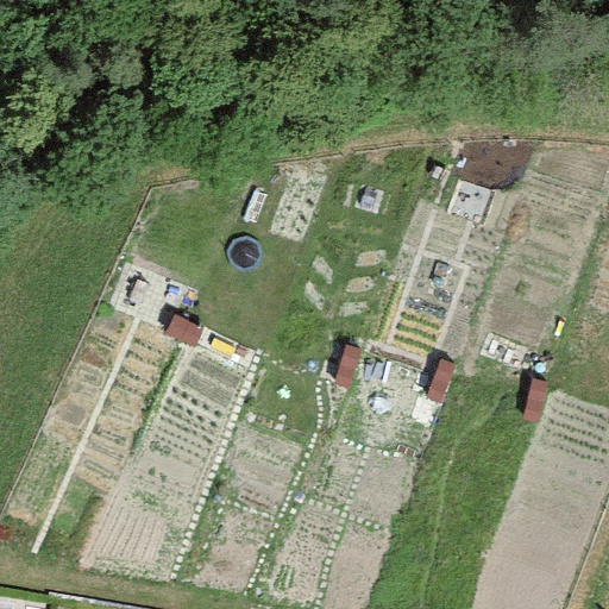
[(188,320),(169,312),(161,332),(180,339),(188,320)]
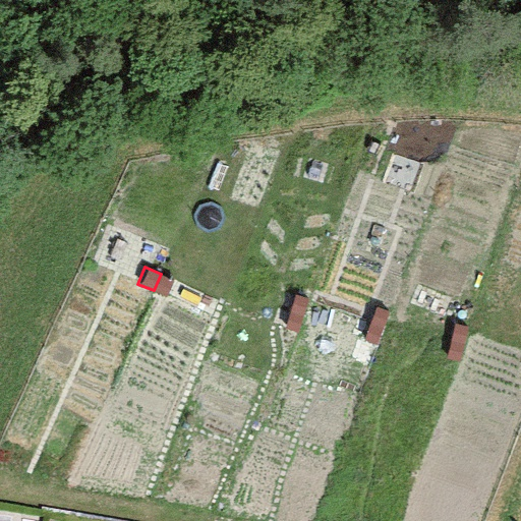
[(181,282),(165,276),(158,292),(174,299),(181,282)]
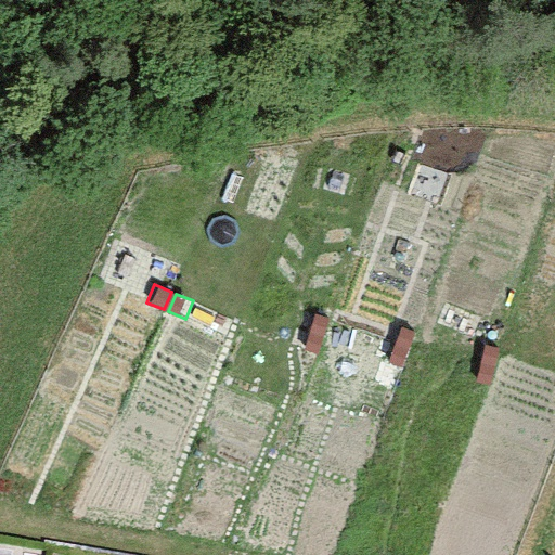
[(333,314),(314,309),(310,328),(327,333),(333,314)]
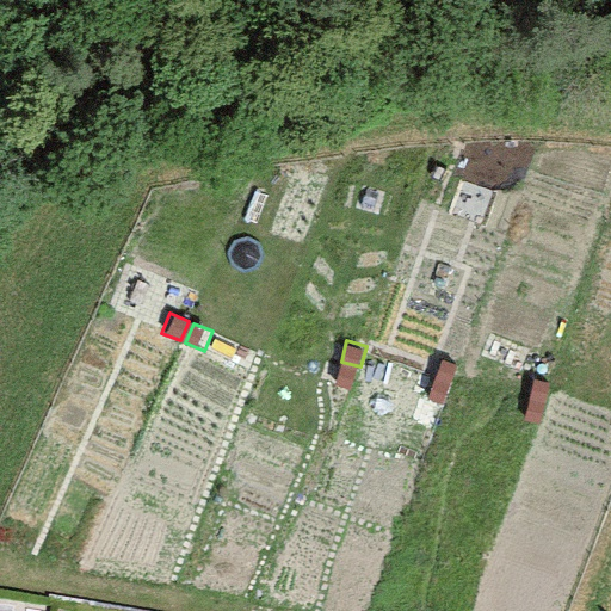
[(463,364),(444,357),(436,377),(456,384),(463,364)]
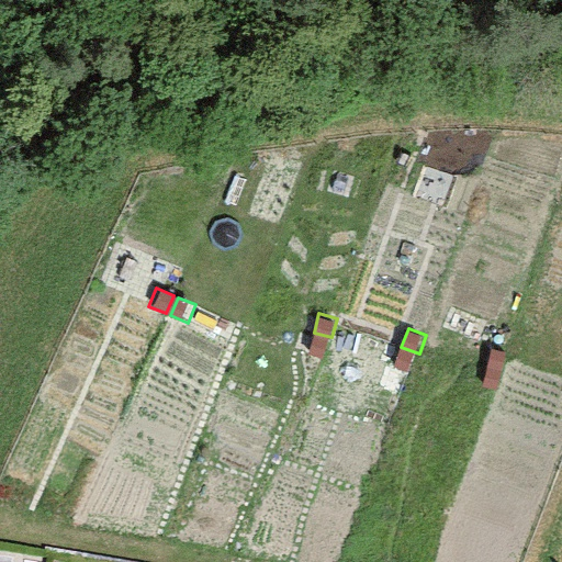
[(332,341),(313,336),(307,356),(326,360),(332,341)]
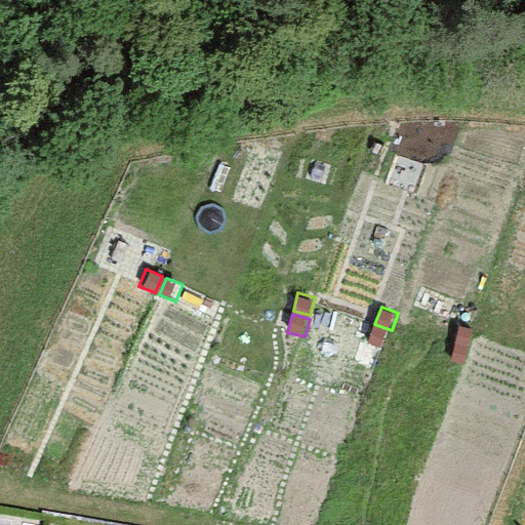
[(476,326),(459,321),(453,338),(471,344),(476,326)]
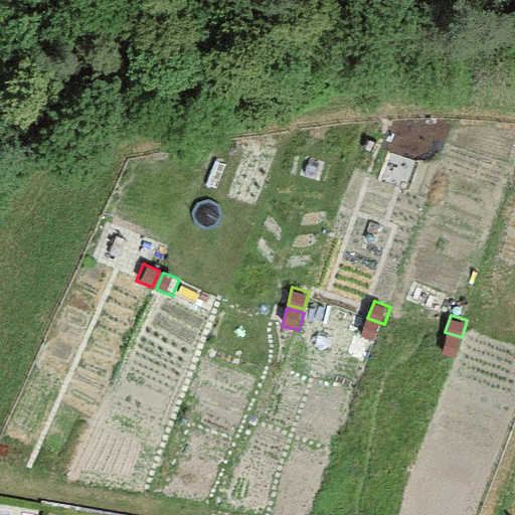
[(383,327),(366,321),(360,338),(376,344),(383,327)]
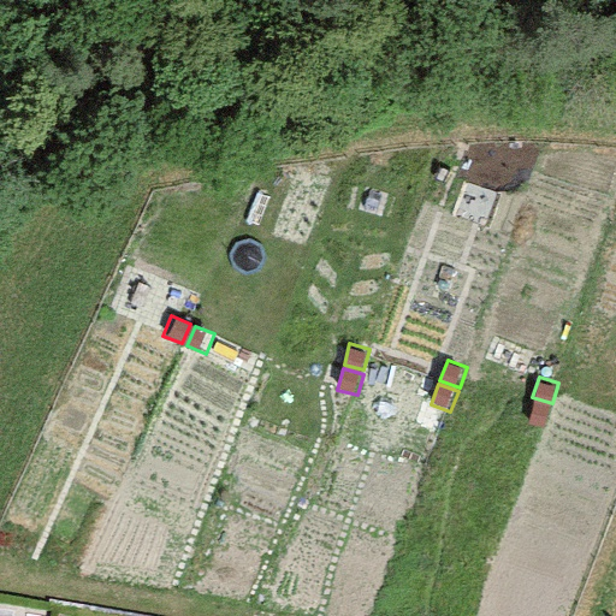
[(551,408),(531,401),(525,422),(545,428),(551,408)]
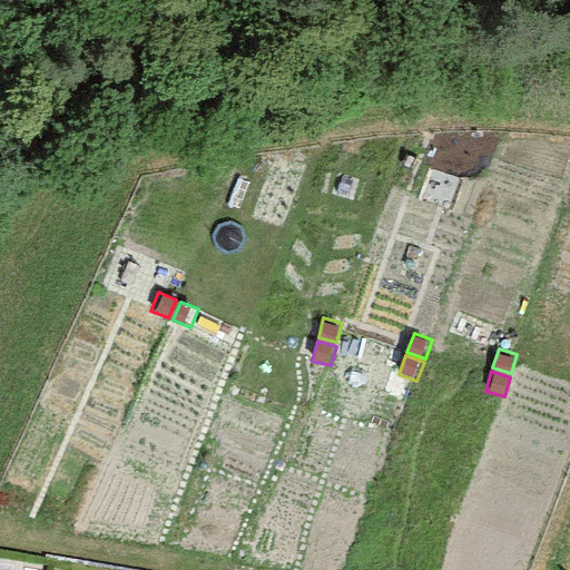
All buildings are outlined.
